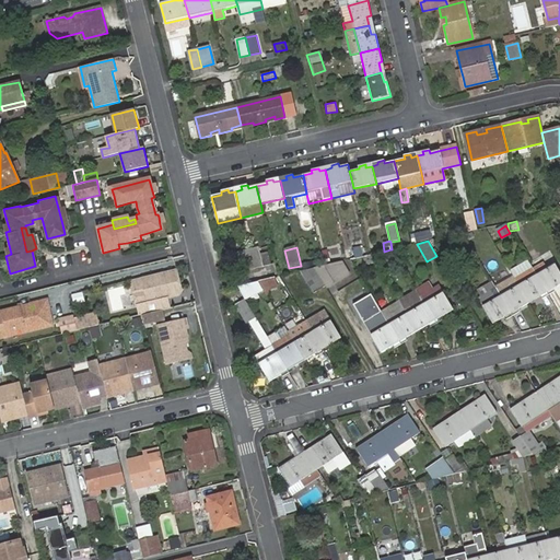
[(353,256),(354,258),(363,257),(360,247),(352,248),(353,256)]
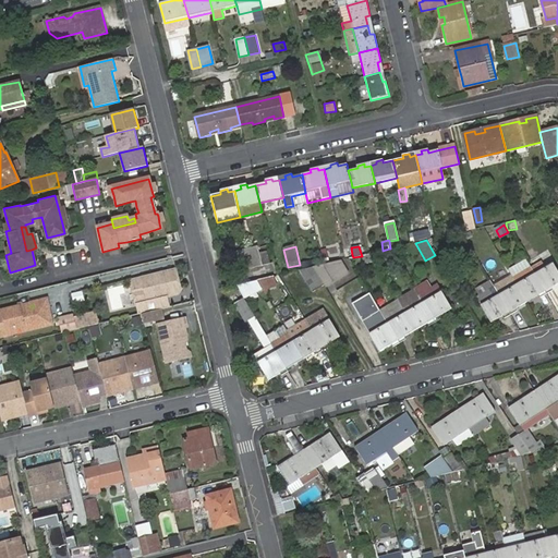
[(253,269),(264,267),(258,247),(249,250),(253,269)]
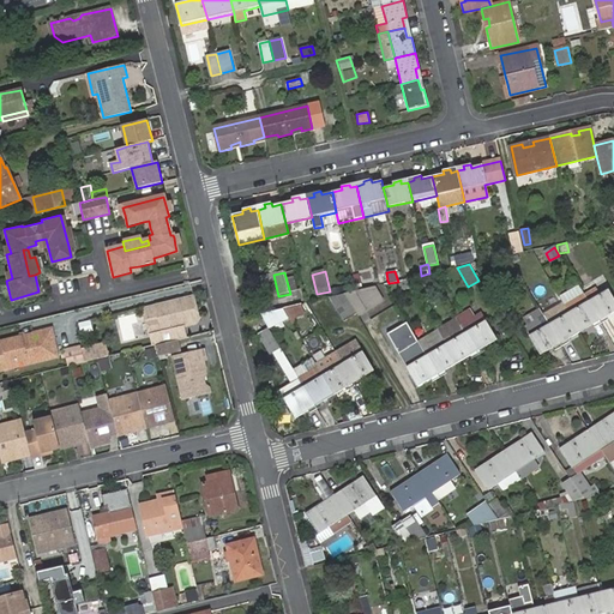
[(266,299),(278,296),(274,275),(262,277),(266,299)]
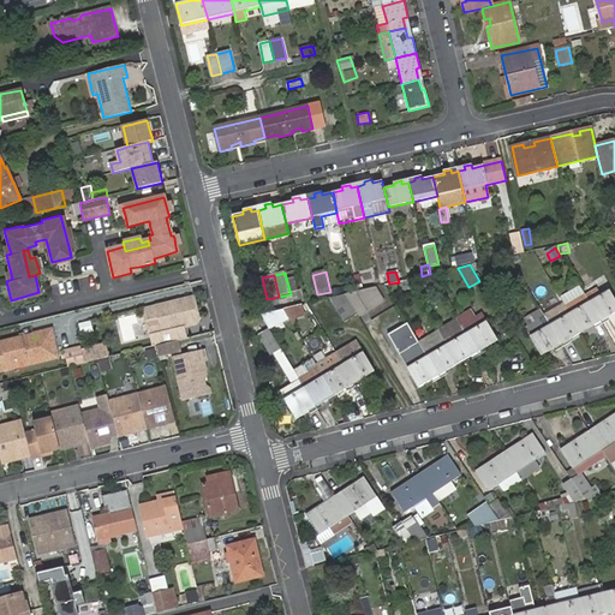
[(586,296),(581,286),(561,298),(565,305),(569,314),(579,309),(575,302),(586,296)]
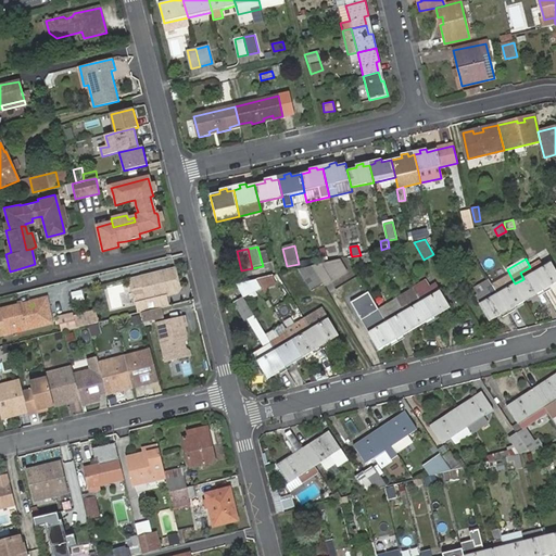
[(342,273),(336,261),(326,263),(335,277),(342,273)]
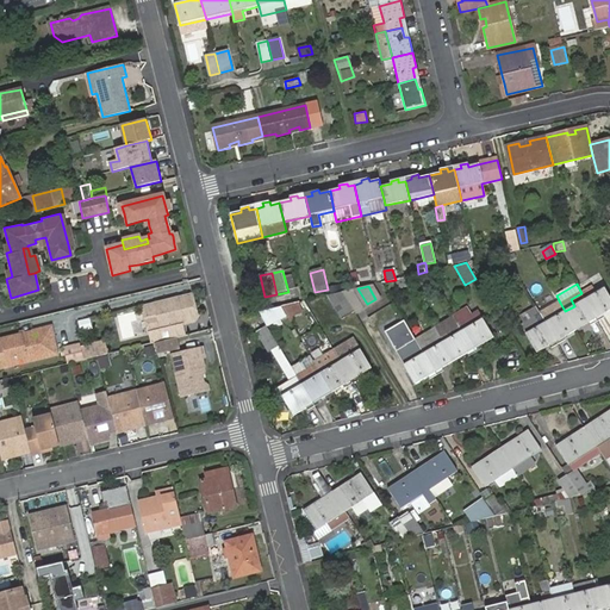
[(582,293),(596,318),(609,310),(609,298),(604,288),(597,292),(593,287),(582,293)]
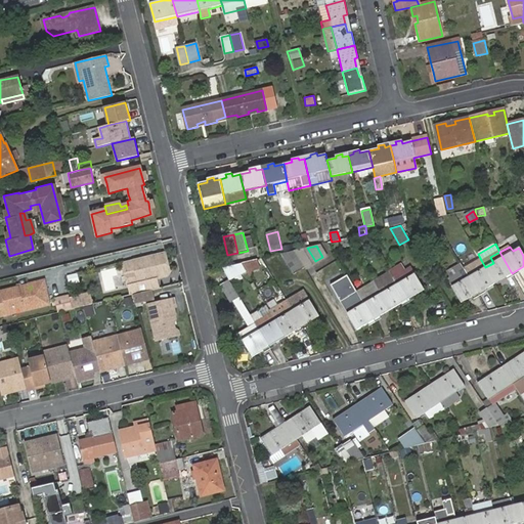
[(307,248),(302,249),(295,251),(305,267),(315,261),(307,248)]
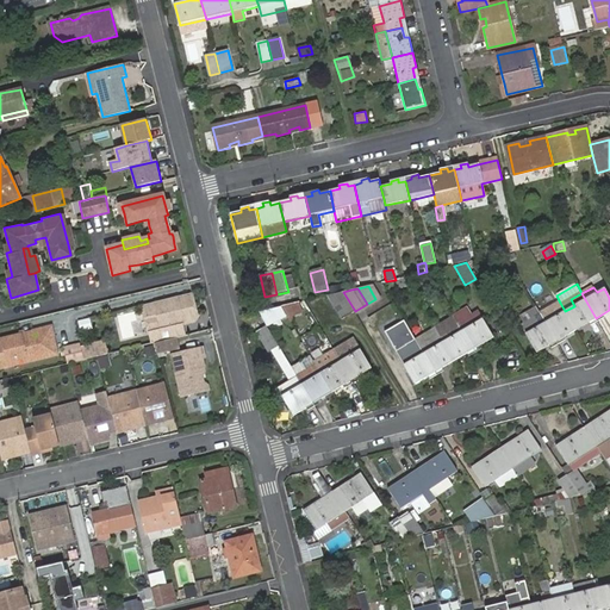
[(343,292),(329,296),(328,296),(343,319),(355,311),(343,292)]
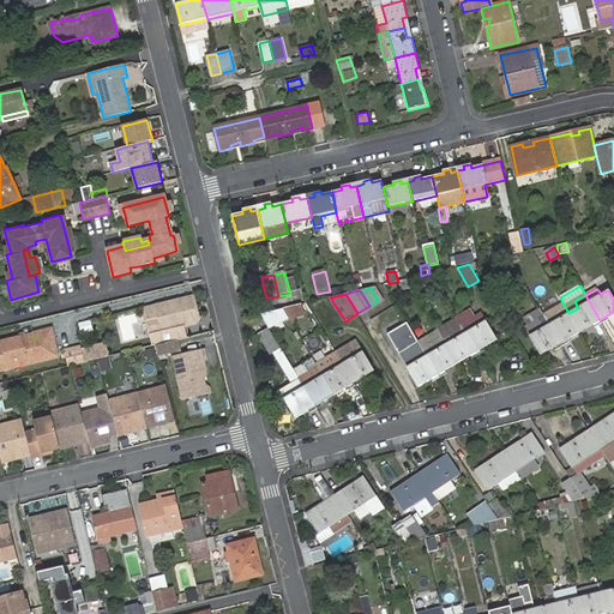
[(192,295),(155,304),(158,315),(145,319),(149,333),(184,325),(184,323),(187,321),(190,324),(194,323),(198,318),(192,295)]
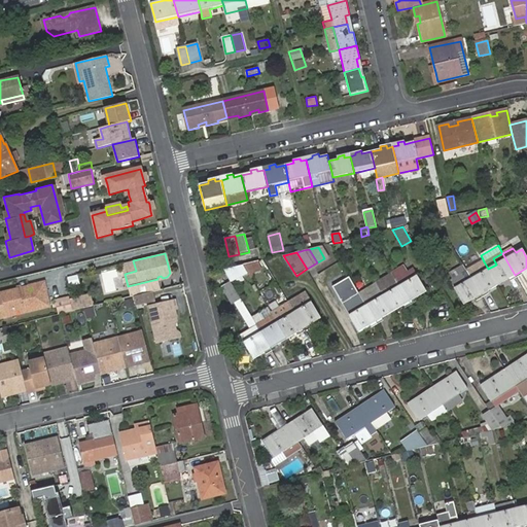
[(498,285),(515,275),(502,253),(493,258),(496,265),(488,269),(498,285)]
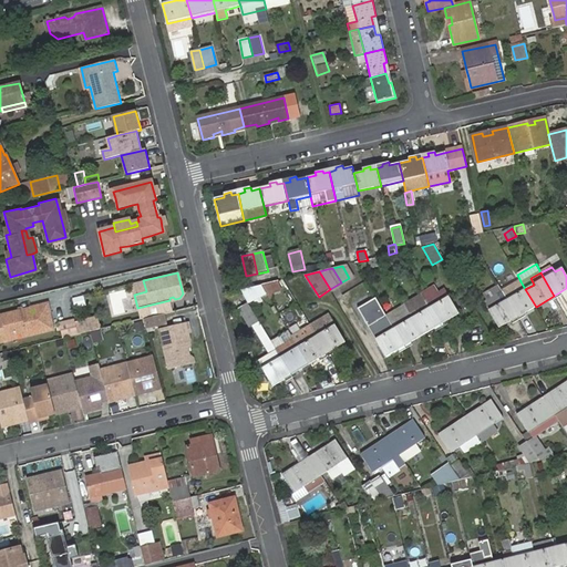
[(521,281),(513,287),(517,294),(525,289),(521,281)]
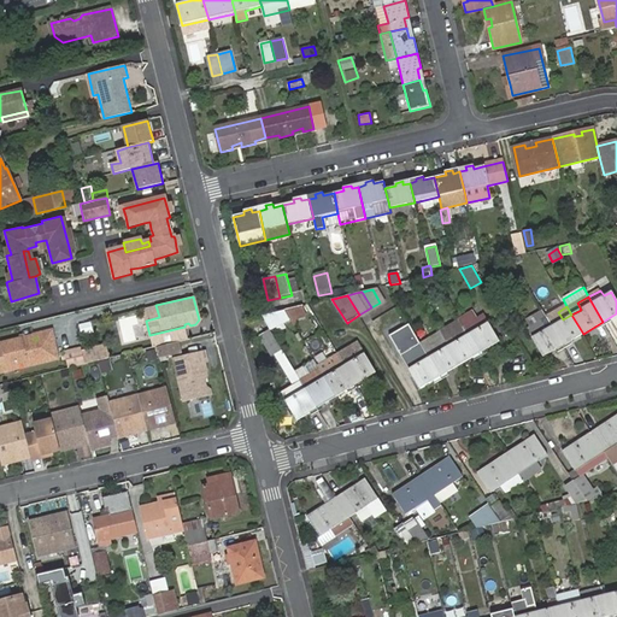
[(285,310),(262,315),(270,329),(291,319),(285,310)]
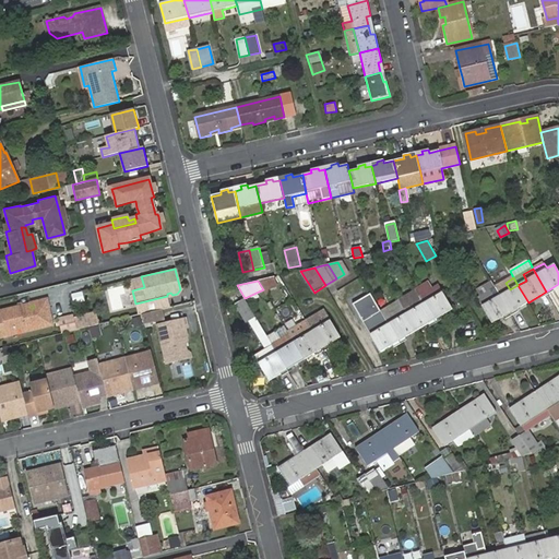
[(419,297),(435,321),(453,309),(442,293),(438,295),(429,282),(415,290),(419,297)]
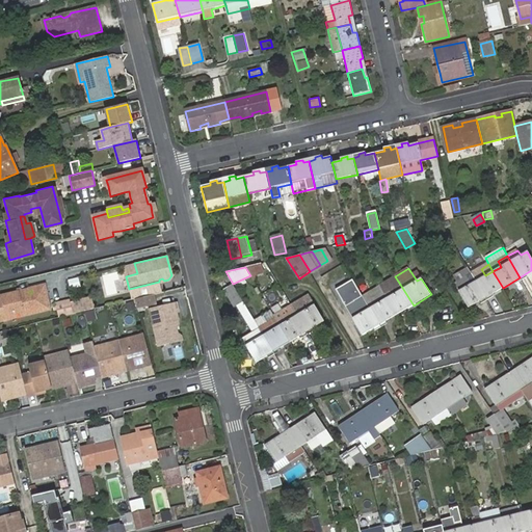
[(469,308),(485,297),(472,274),(468,268),(453,276),(461,290),(459,291),(469,308)]
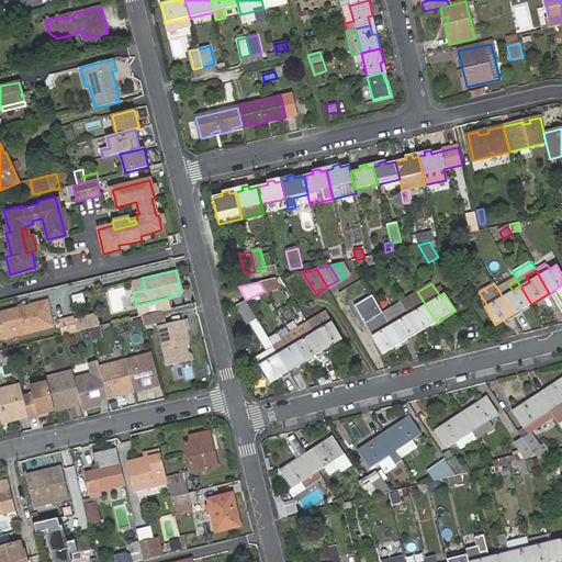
[(513,314),(531,304),(520,287),(513,291),(508,284),(498,290),(513,314)]
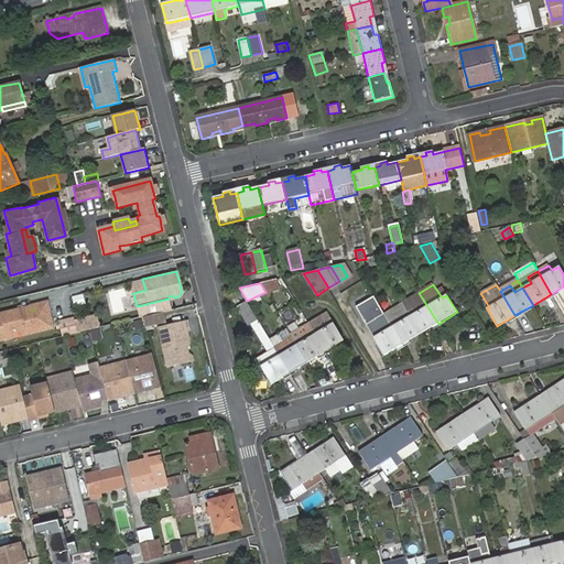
[(110,313),(122,313),(121,291),(109,291),(110,313)]
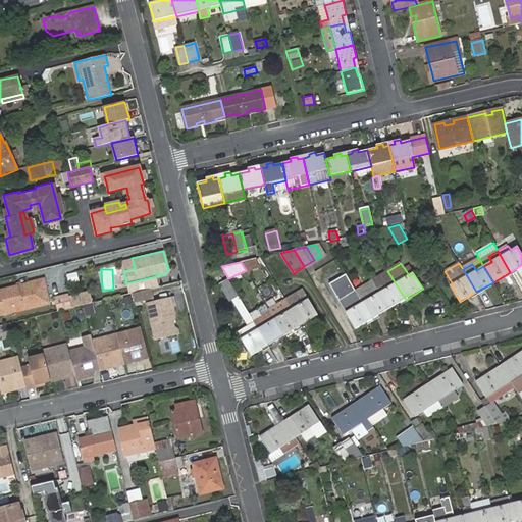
[(389,309),(406,300),(392,277),(387,271),(387,270),(372,279),(372,280),(376,288),(389,309)]
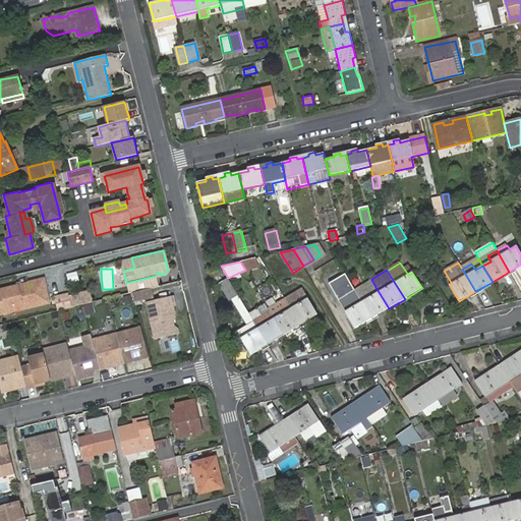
[(78,272),(67,274),(69,284),(80,281),(78,272)]
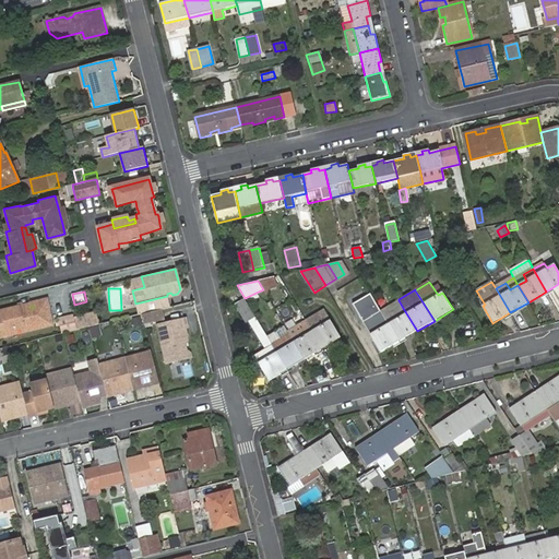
[(246,323),(256,318),(245,298),(235,305),(237,309),(246,323)]
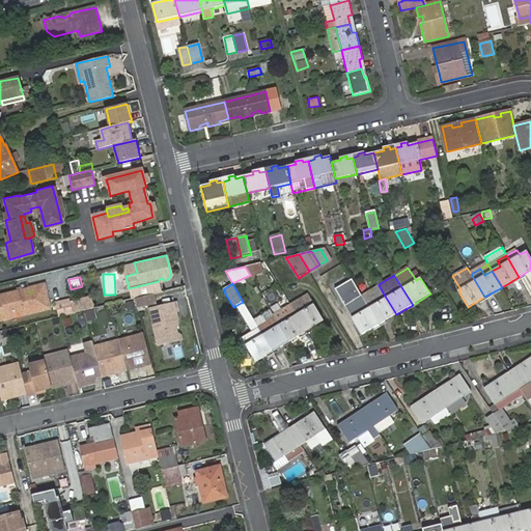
[(28,289),(0,296),(0,299),(2,306),(0,306),(0,311),(2,320),(49,309),(46,294),(47,294),(45,284),(28,288),(28,289)]
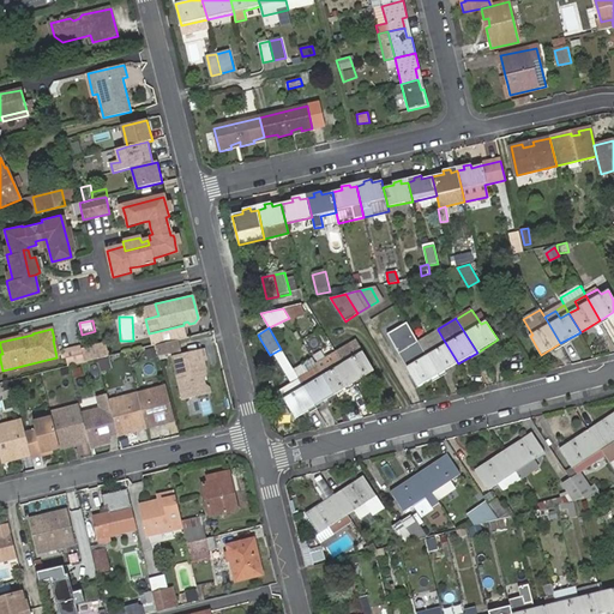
[(438,375),(458,363),(443,338),(438,330),(417,342),(426,356),(438,375)]
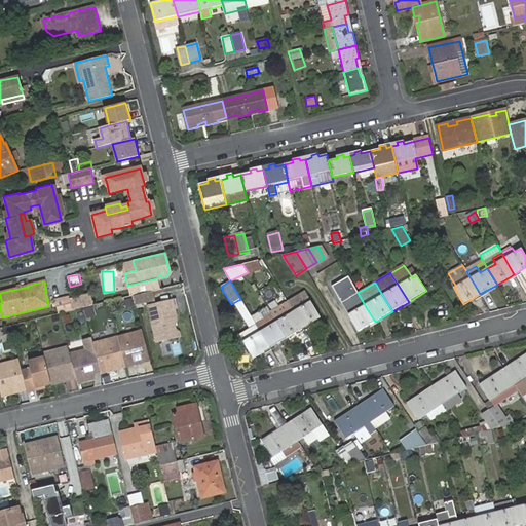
[(348,314),(365,305),(358,293),(353,285),(337,295),(348,314)]
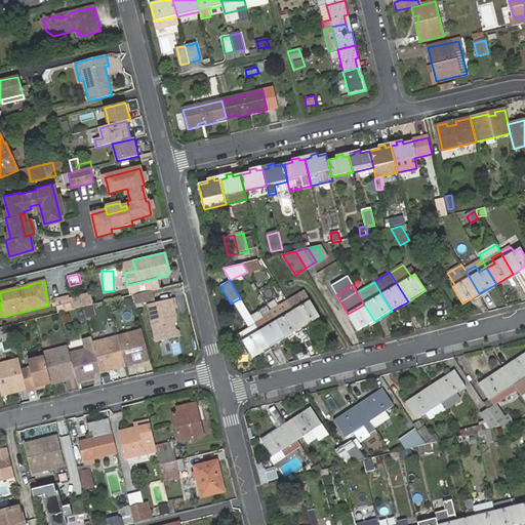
[(228,306),(231,304),(223,290),(219,292),(228,306)]
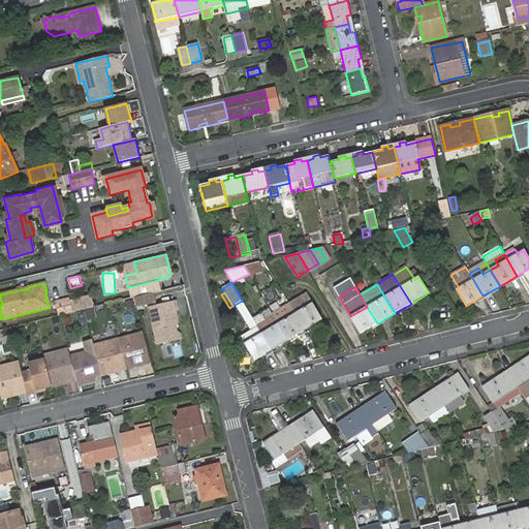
[(72,300),(76,312),(97,307),(93,293),(72,300)]
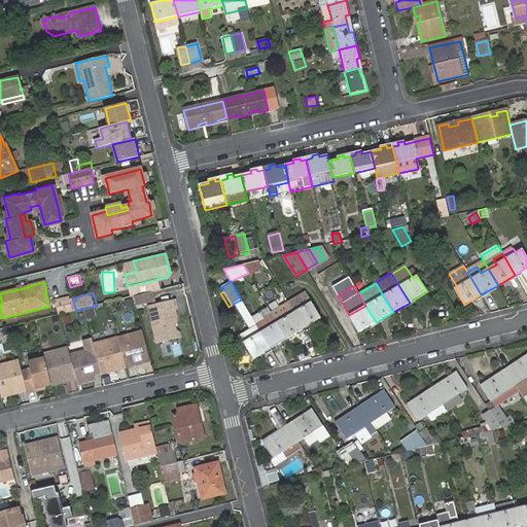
[(289,304),(294,312),(310,303),(306,294),(289,304)]
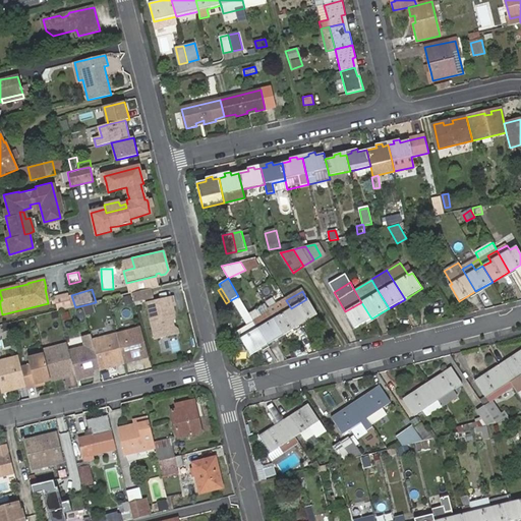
[(58,311),(71,308),(67,293),(54,296),(58,311)]
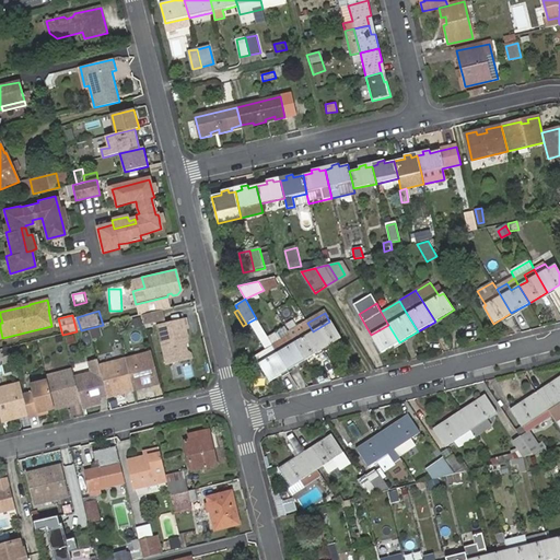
[(186,319),(158,327),(167,365),(189,360),(185,345),(183,343),(183,340),(187,339),(188,338),(186,329),(188,329),(186,319)]
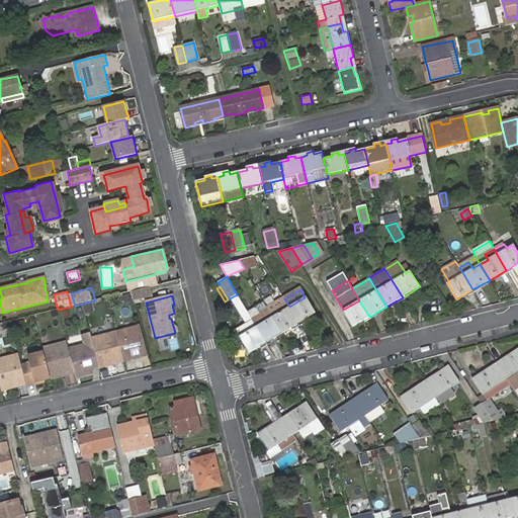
[(289,307),(298,323),(315,314),(305,297),(289,307)]
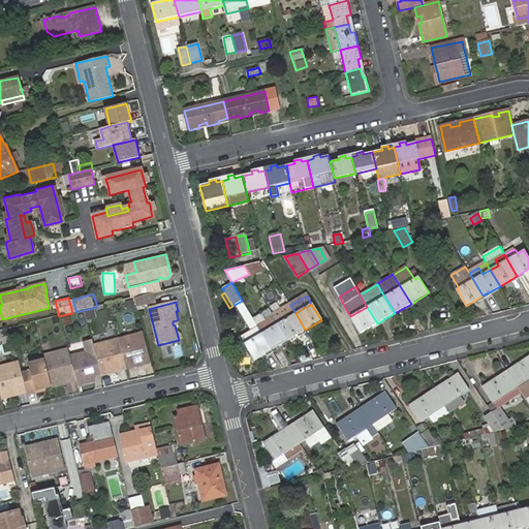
[(361,333),(377,323),(367,307),(350,316),(361,333)]
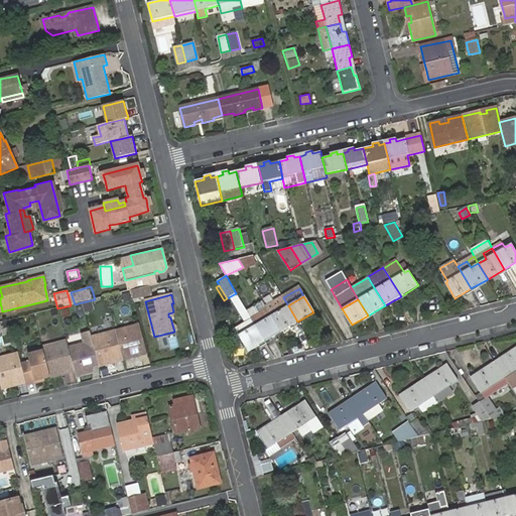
[(255,305),(247,310),(251,318),(260,313),(255,305)]
